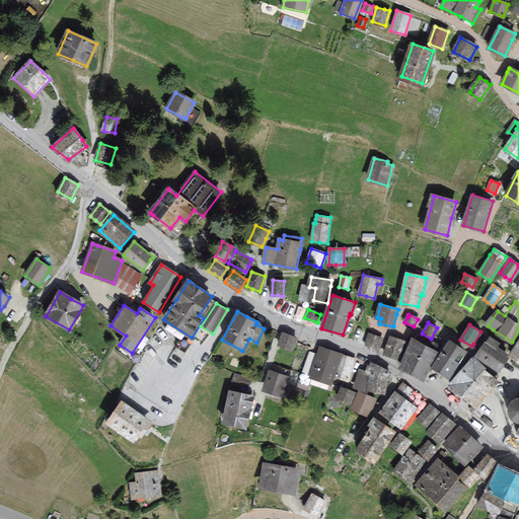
[(13,337),(5,327),(0,331),(0,334),(7,342),(13,337)]
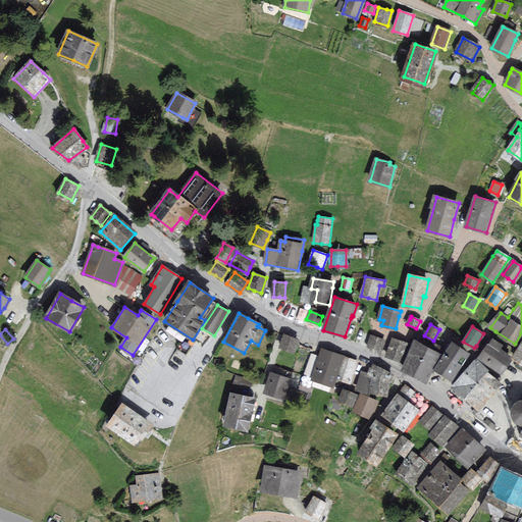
[(291,337),(284,334),(279,347),(294,352),(299,341),(291,337)]
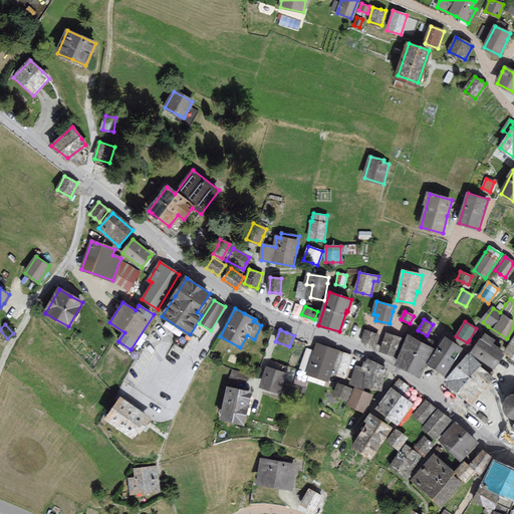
[(377,334),(365,330),(361,342),(367,344),(373,346),(377,334)]
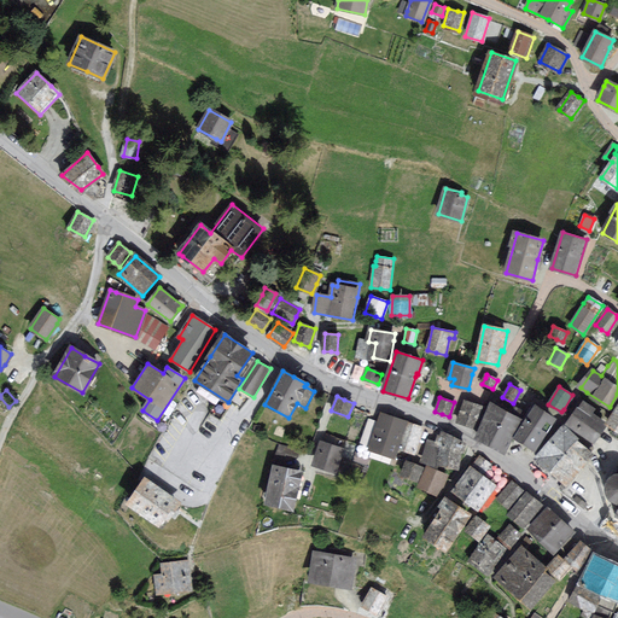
[(482,406),(465,401),(458,421),(474,427),(482,406)]
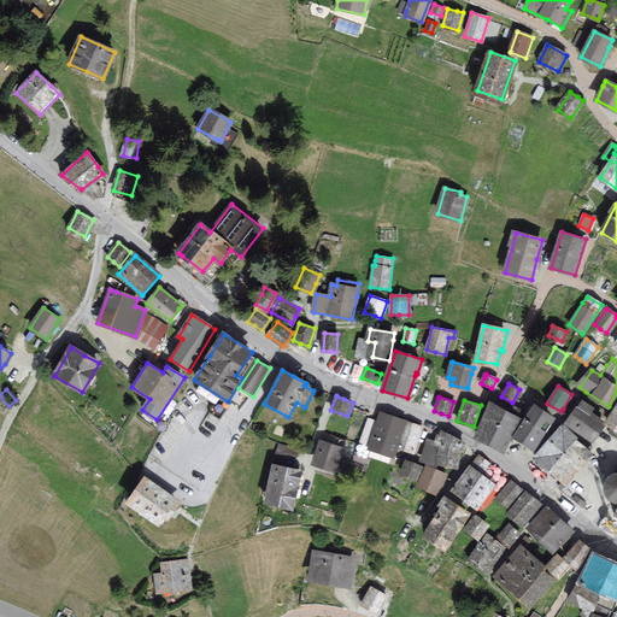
[(604,423),(589,412),(591,411),(593,409),(582,400),(565,423),(591,441),(604,423)]
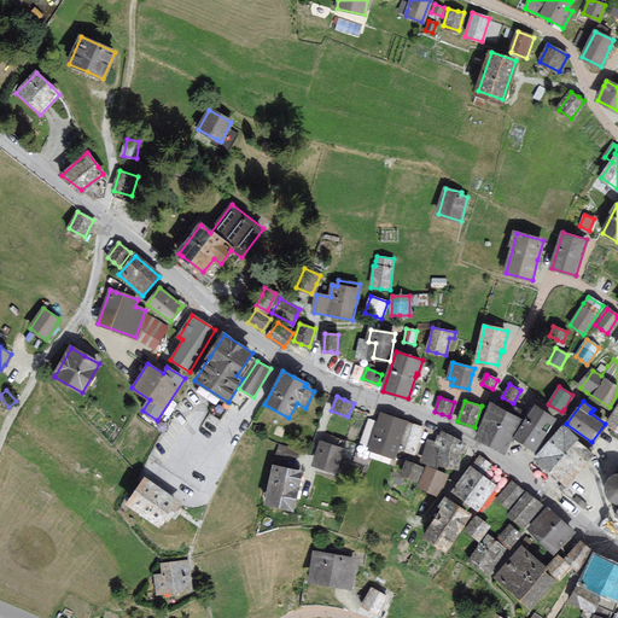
[(519,418),(491,406),(476,438),(503,450),(519,418)]
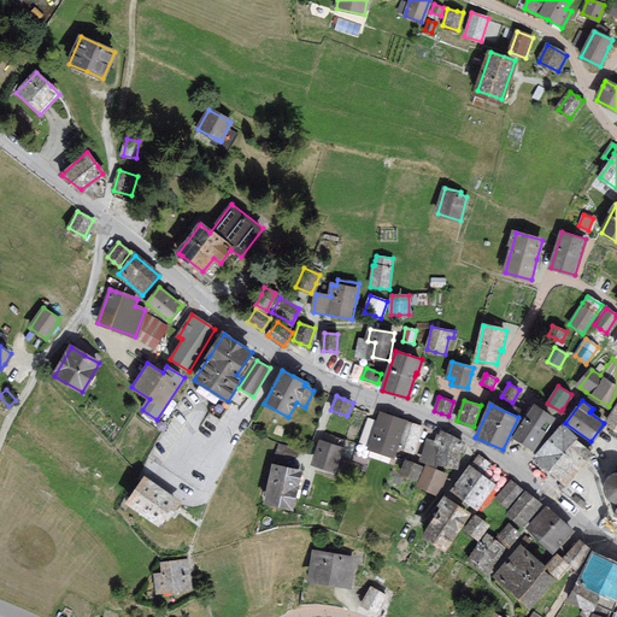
[(616,405),(606,423),(616,429),(616,405)]
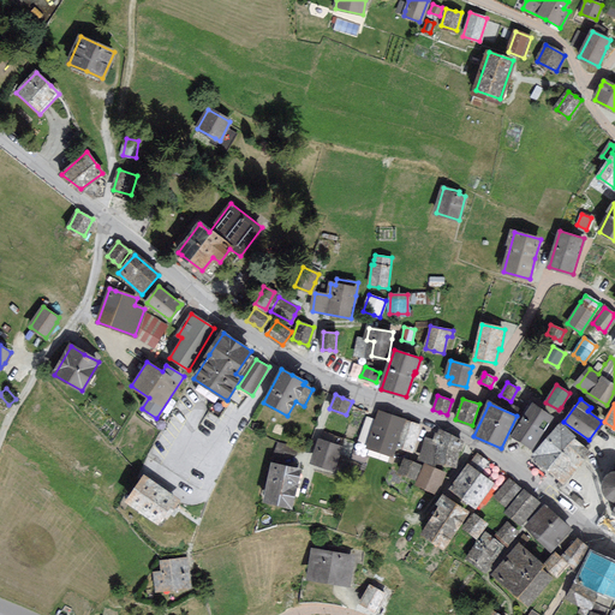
[(551,417),(533,405),(513,435),(532,447),(551,417)]
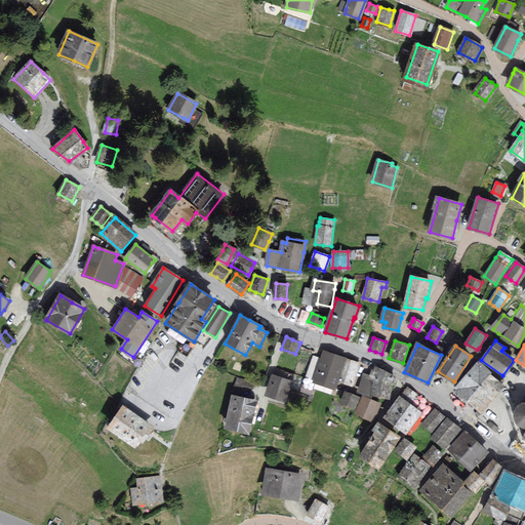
[(345,359),(324,352),(323,356),(314,380),(334,388),(337,379),(345,359)]
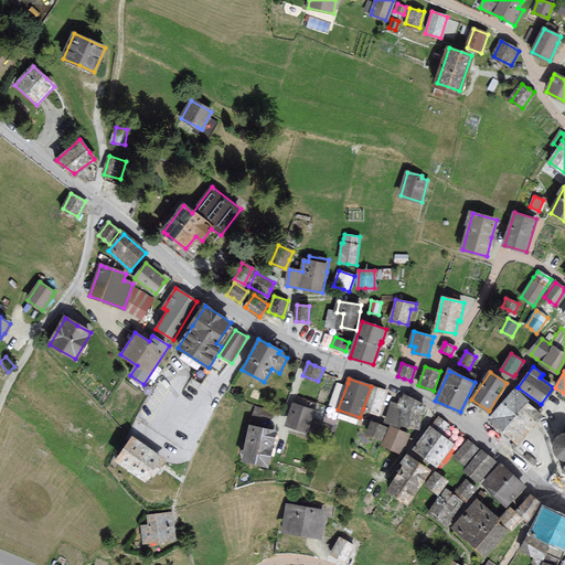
[(391,393),(371,386),(363,408),(382,417),(391,393)]
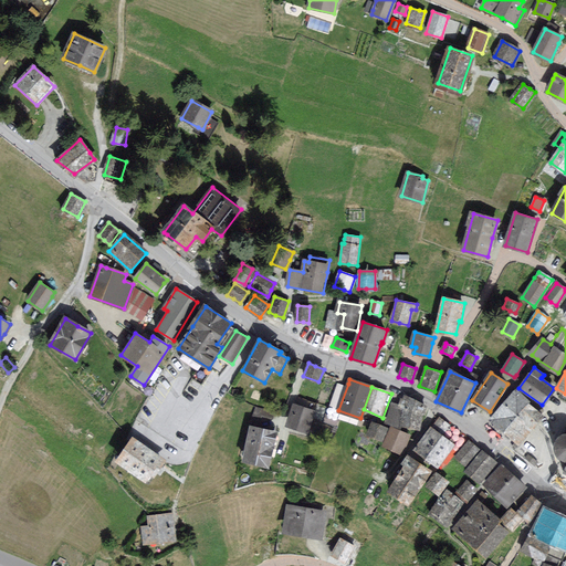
[(541,415),(516,392),(503,407),(491,420),(515,443),(533,423),(541,415)]
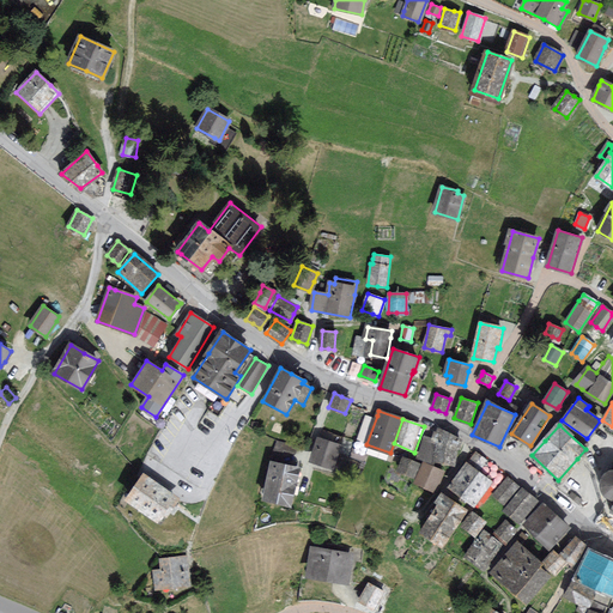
[(441,432),(437,430),(434,442),(425,438),(419,459),(453,465),(460,438),(441,432)]
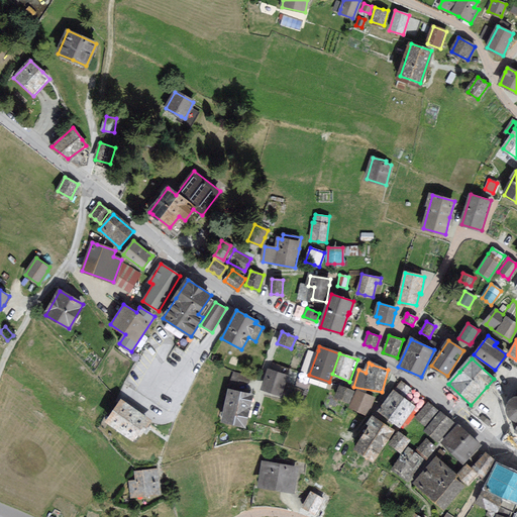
[(286,375),(268,370),(266,376),(263,388),(280,393),(286,375)]
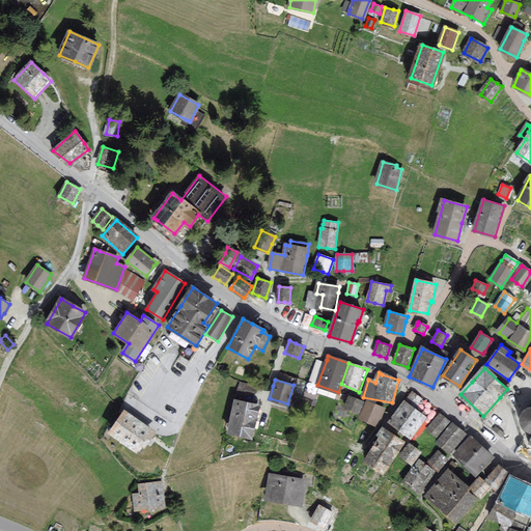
[(407,402),(404,401),(402,404),(390,421),(409,436),(423,417),(412,409),(419,399),(413,394),(407,402)]
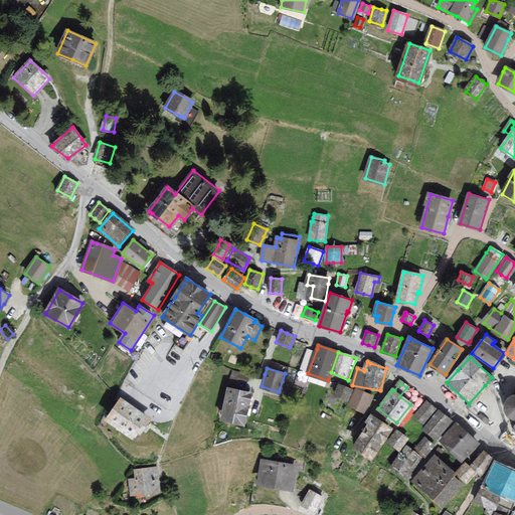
[(351,389),(339,385),(336,395),(347,399),(351,389)]
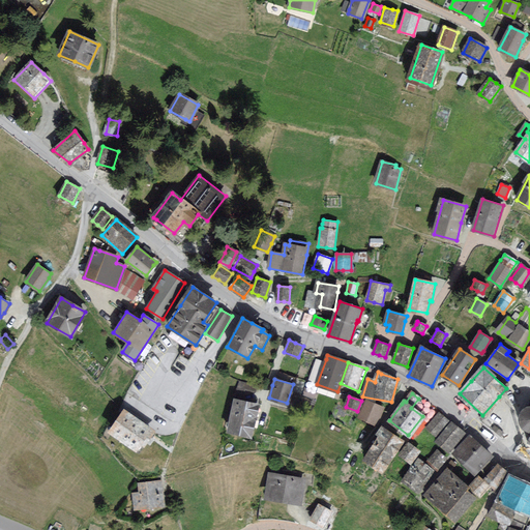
[(256,404),(235,400),(229,432),(249,436),(254,412),(256,404)]
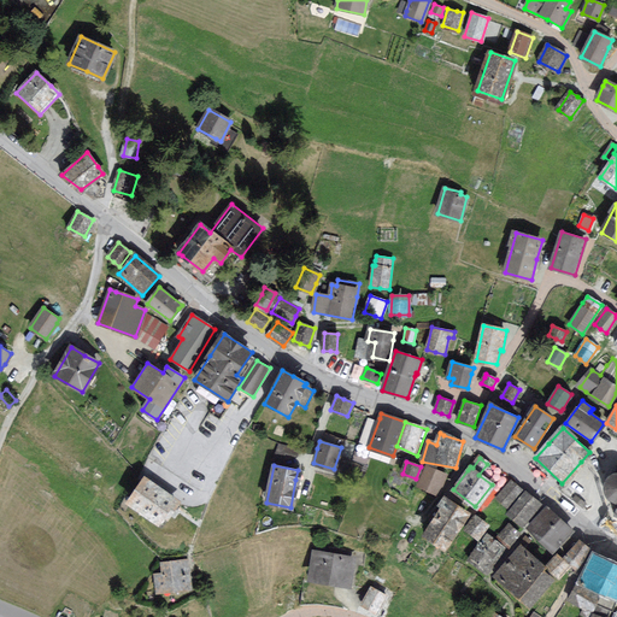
[(446,475),(428,468),(419,487),(438,494),(442,482),(446,475)]
